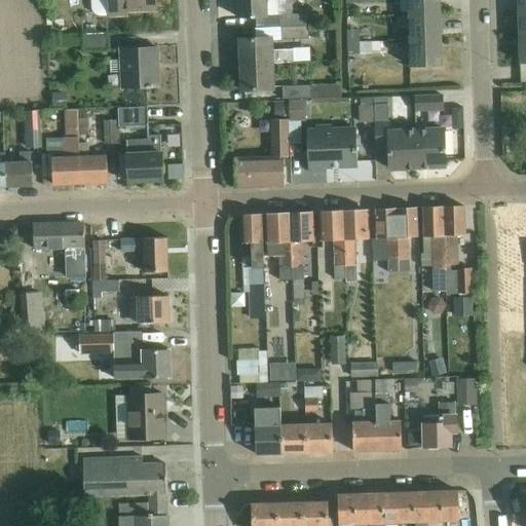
[(91,0),(92,9),(95,13),(98,16),(103,16),(126,15),(126,11),(156,9),(155,0),(91,0)]
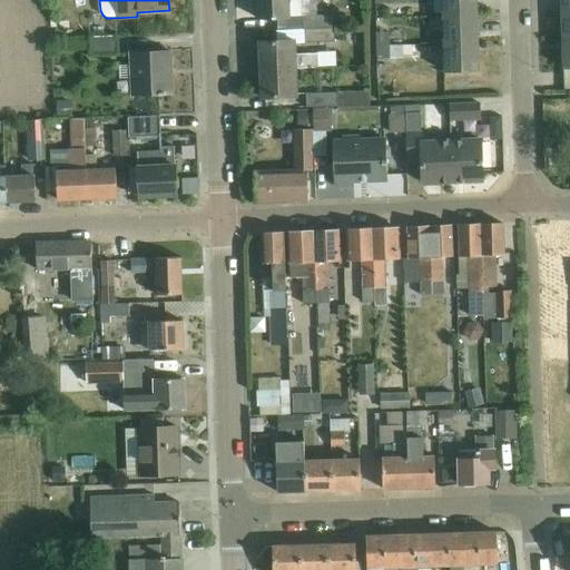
[(256,0),(258,20),(303,19),(303,30),(332,29),(331,16),(303,18),(302,0),(312,0),(256,0)]
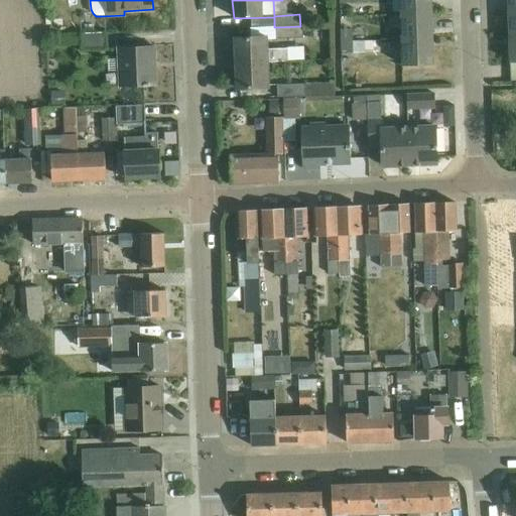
[(432,15),(431,0),(401,0),(402,15),(432,15)]
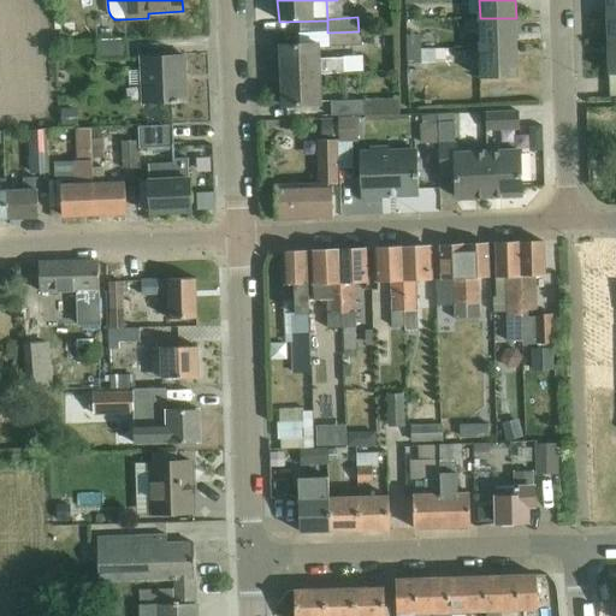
[(434,9),(424,9),(425,19),(434,19),(434,9)]
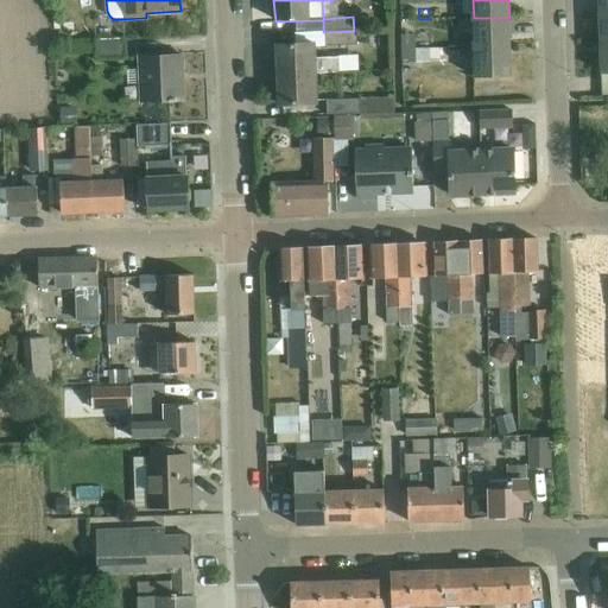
[(511,46),(510,18),(474,18),(475,48),(511,46)]
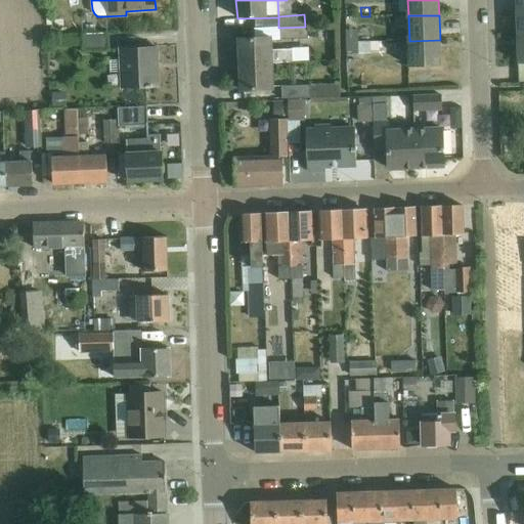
[(308,27),(305,27),(278,28),(279,40),(308,39),(308,27)]
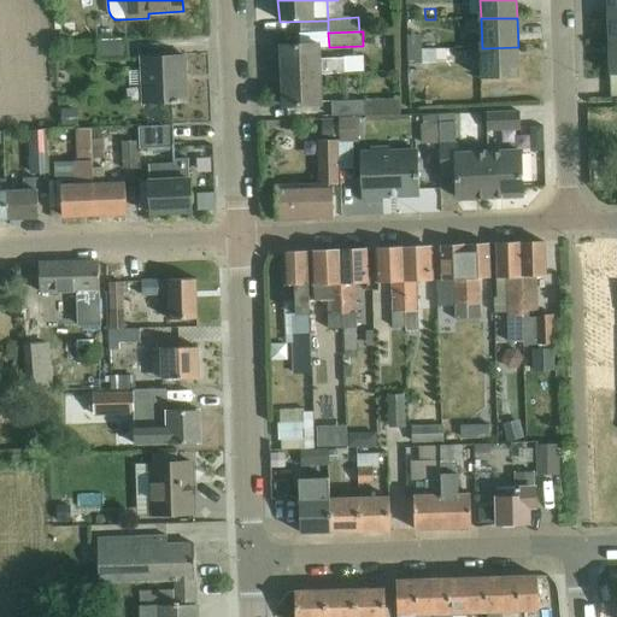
[(406,50),(421,50),(421,35),(406,35),(406,50)]
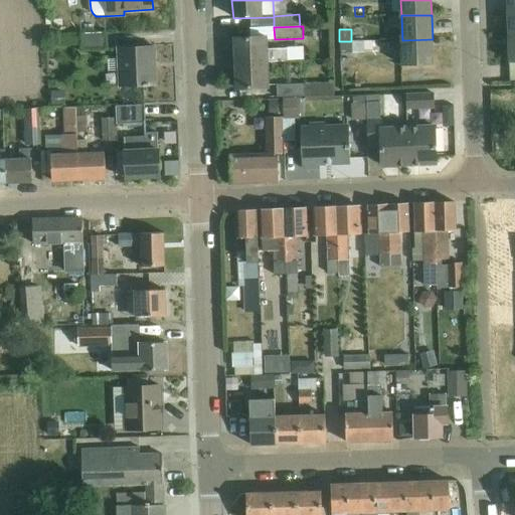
[(81,51),(107,50),(106,33),(80,34),(81,51)]
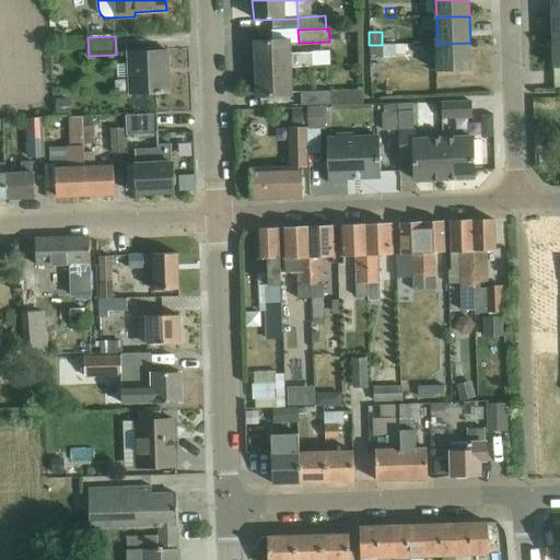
[(290,41),(255,42),(256,69),(291,68),(313,67),(312,53),(291,54),(290,41)]
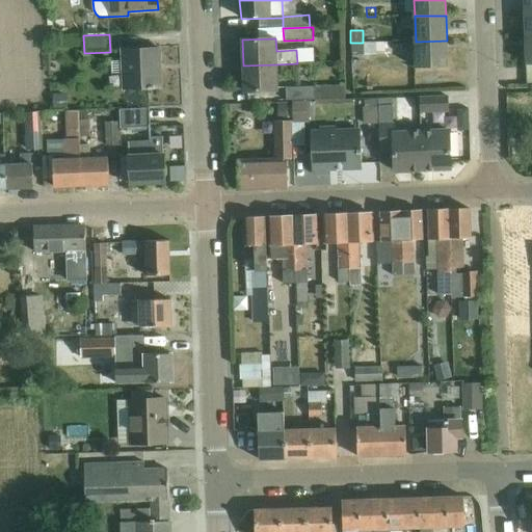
[(448,68),(447,41),(416,42),(417,69),(448,68)]
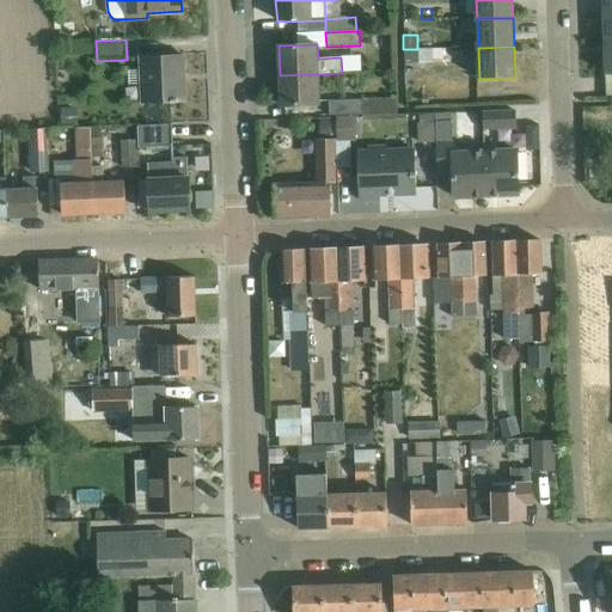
[(417,63),(417,49),(403,49),(404,63),(417,63)]
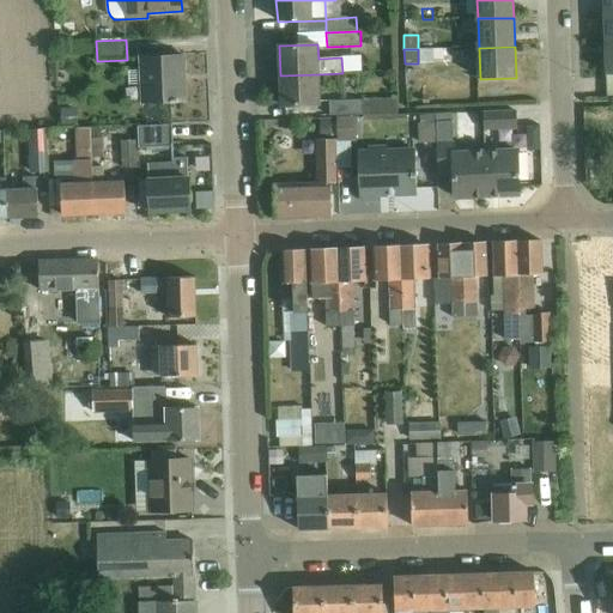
[(432,49),(418,49),(418,64),(432,64),(432,49)]
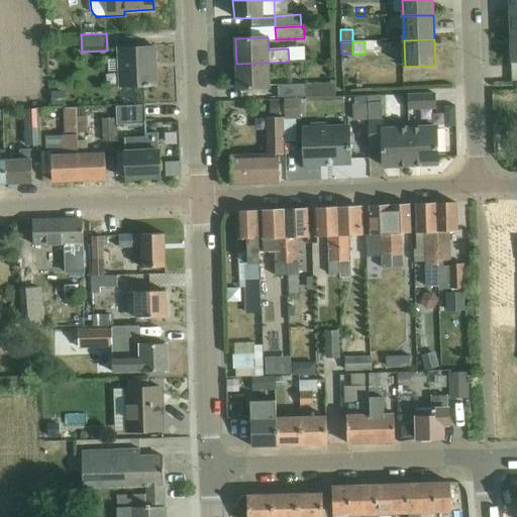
[(119,60),(108,60),(108,73),(120,73),(120,87),(158,86),(156,47),(119,49),(119,60)]
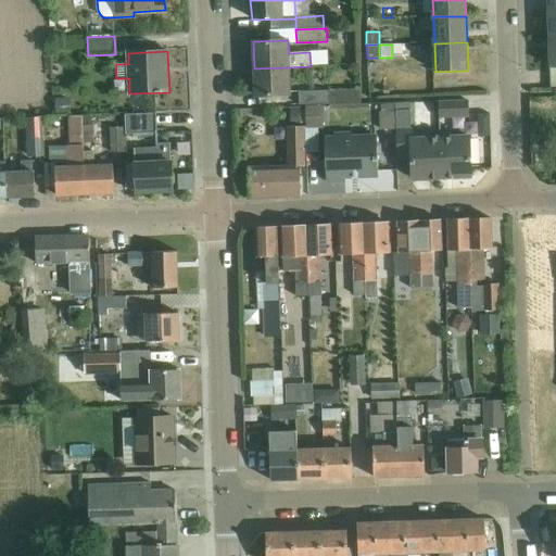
[(290,95),(289,67),(254,68),(255,96),(290,95)]
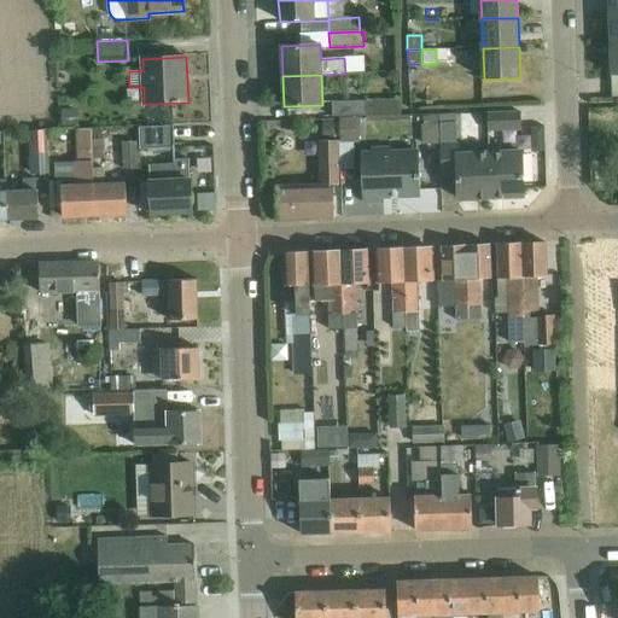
[(400,100),(366,101),(332,103),(332,118),(366,117),(400,116),(400,100)]
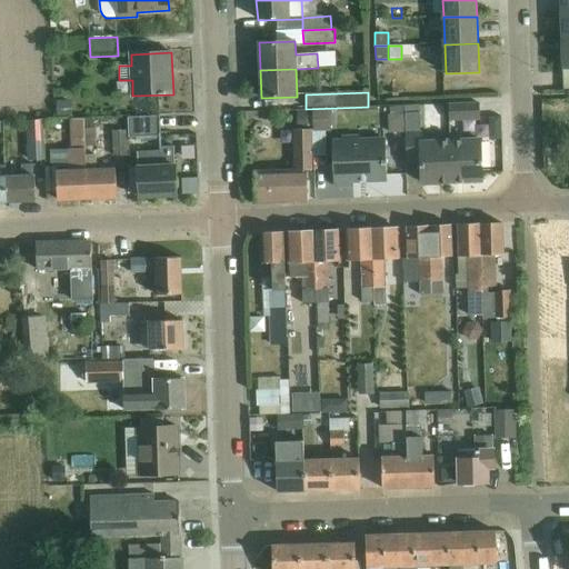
[(57,116),(70,116),(69,100),(57,100),(57,116)]
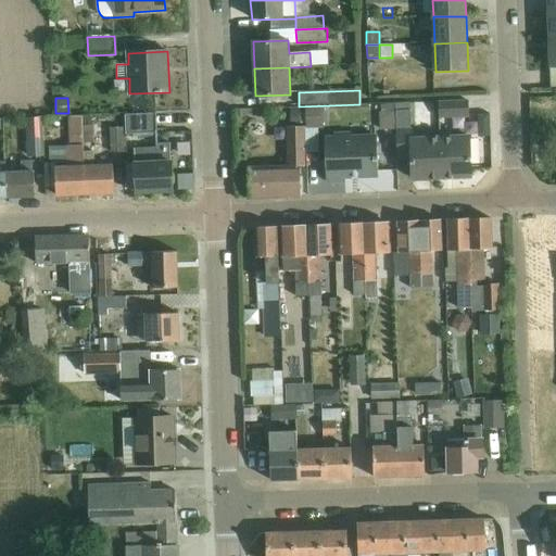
[(439,118),(468,117),(467,102),(439,103),(439,118)]
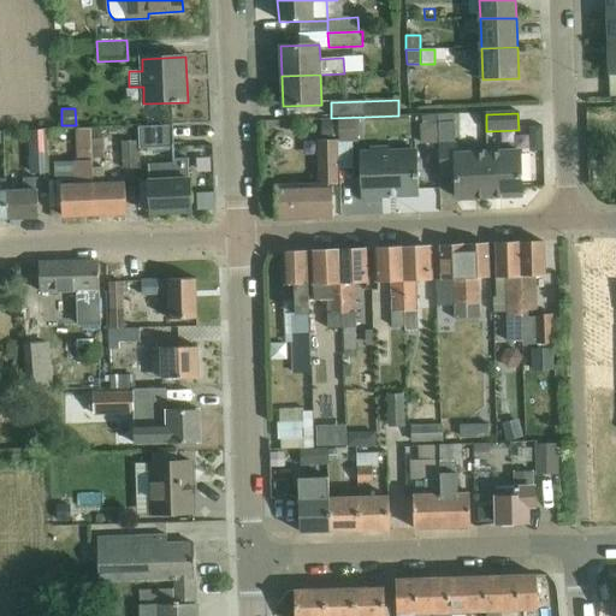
[(455,114),(438,114),(438,123),(440,175),(456,173),(456,199),(490,197),(487,154),(487,144),(456,146),(455,123),(455,114)]
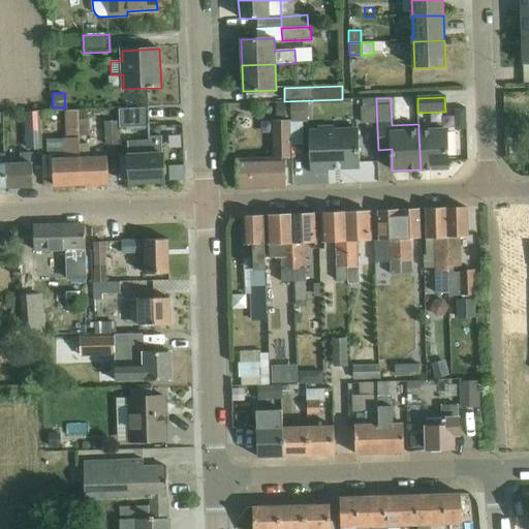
[(290,122),(306,121),(305,101),(289,102),(290,122)]
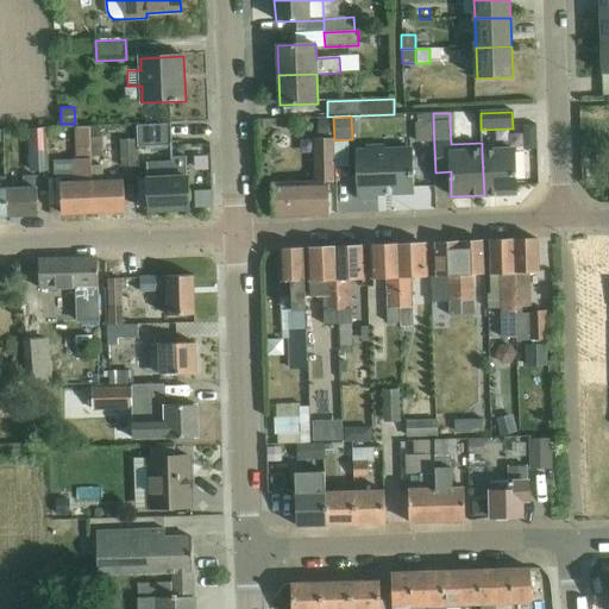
[(333,119),(319,120),(319,137),(333,136),(333,119)]
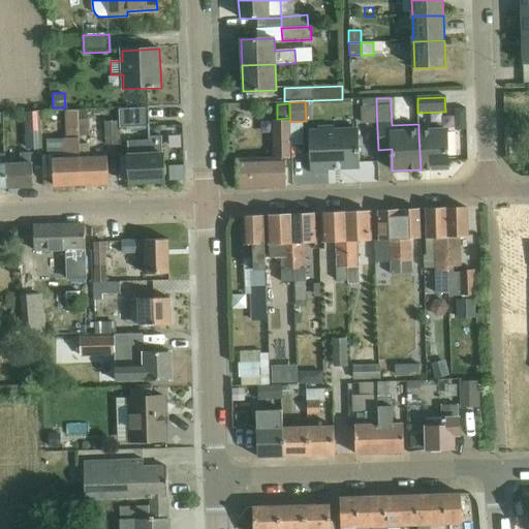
[(375,105),(363,106),(364,124),(376,123),(375,105)]
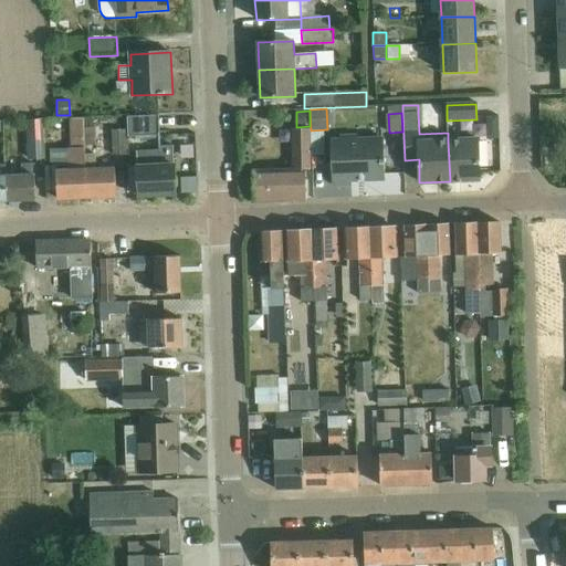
[(498,115),(486,116),(488,127),(488,138),(499,138),(499,127),(498,115)]
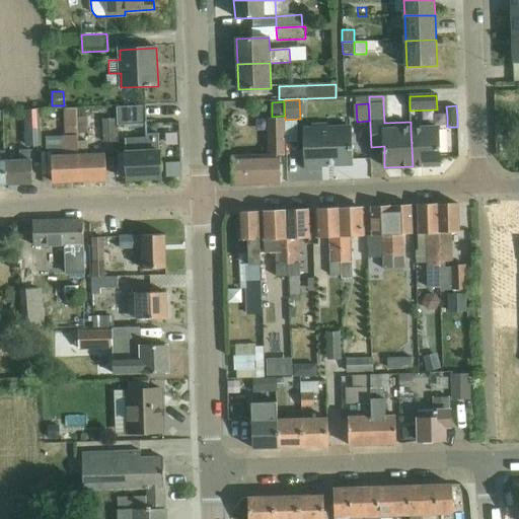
[(80,181),(78,142),(78,134),(77,107),(65,108),(66,136),(62,137),(63,156),(52,157),(51,152),(42,152),(43,175),(52,175),(53,182),(80,181)]
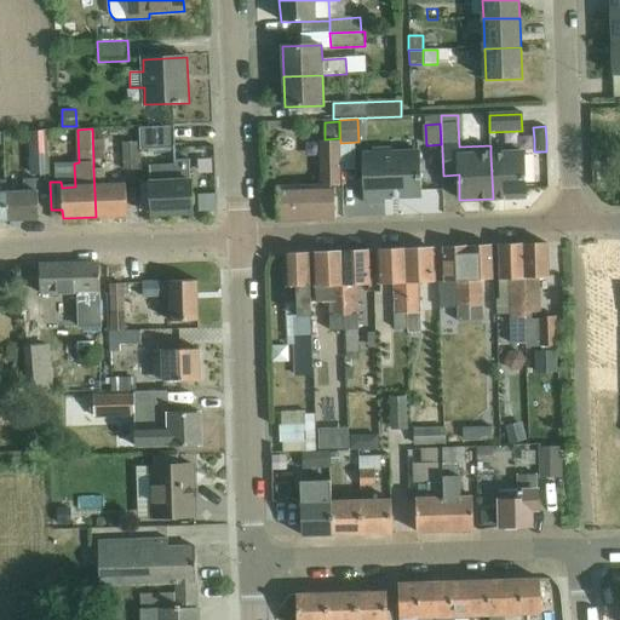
[(142,150),(176,149),(176,128),(141,130),(142,150)]
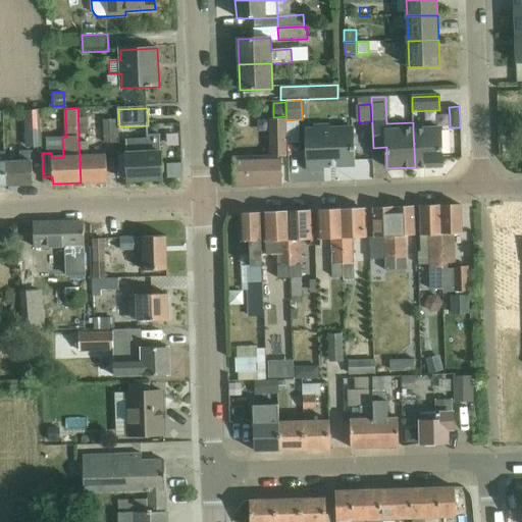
[(42,146),(40,110),(24,111),(25,147),(42,146)]
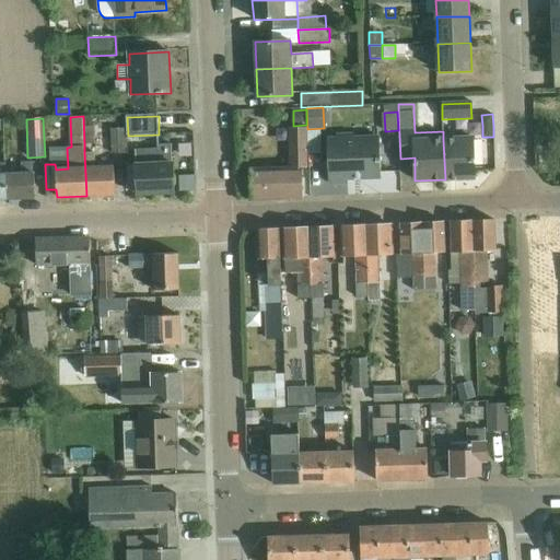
[(93,126),(83,126),(84,144),(96,144),(96,126),(93,126)]
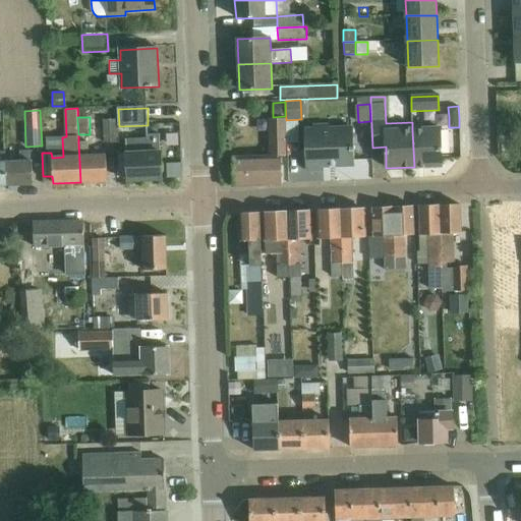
[(233,164),(221,164),(222,177),(233,177),(233,183),(233,186),(283,184),(281,156),(286,156),(283,119),(267,120),(270,156),(232,158),(233,164)]
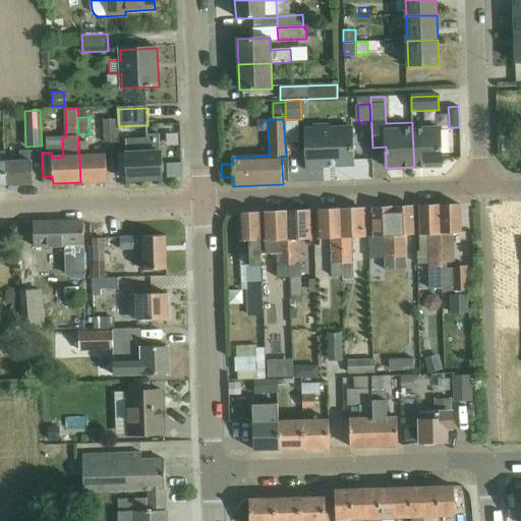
[(117,120),(104,120),(104,142),(118,142),(117,120)]
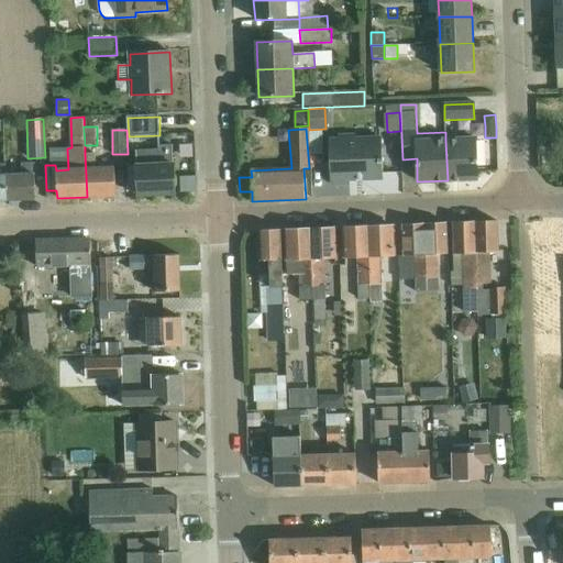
[(321,130),(308,131),(309,155),(322,154),(321,130)]
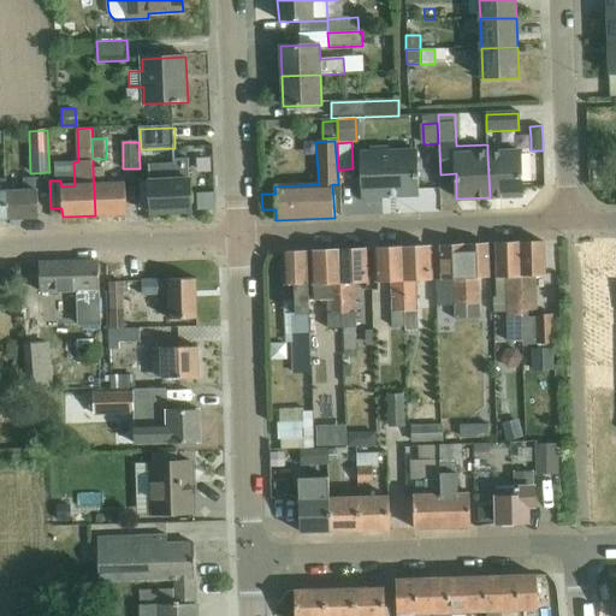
[(383,201),(383,196),(420,195),(418,152),(389,153),(389,148),(371,148),(371,153),(360,154),(362,202),(383,201)]
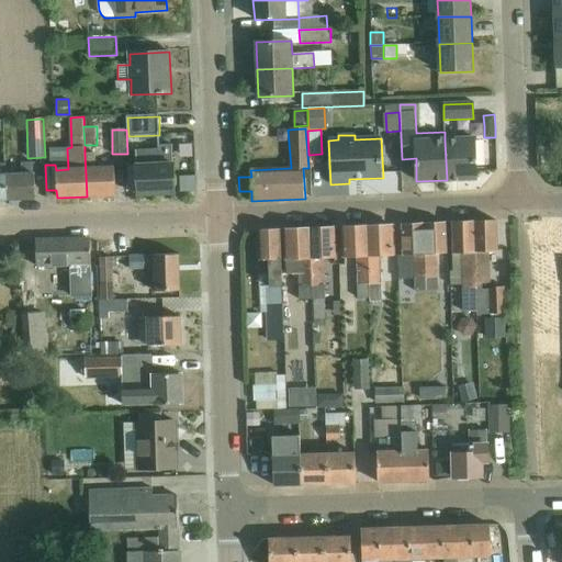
[(474,139),(445,141),(447,180),(475,179),(474,139)]
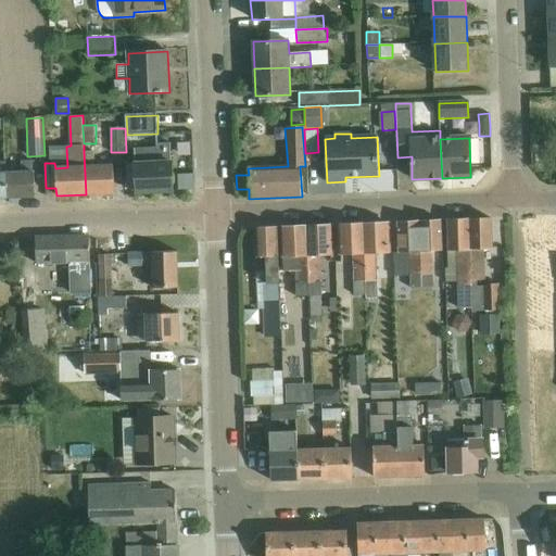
[(158,147),(135,148),(137,188),(137,192),(174,191),(172,143),(158,143),(158,147)]
